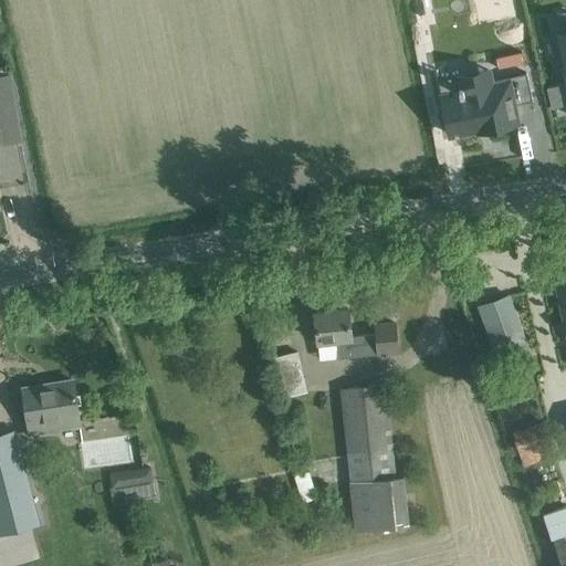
[(517,0),(485,0),(494,44),(526,39),(517,0)]
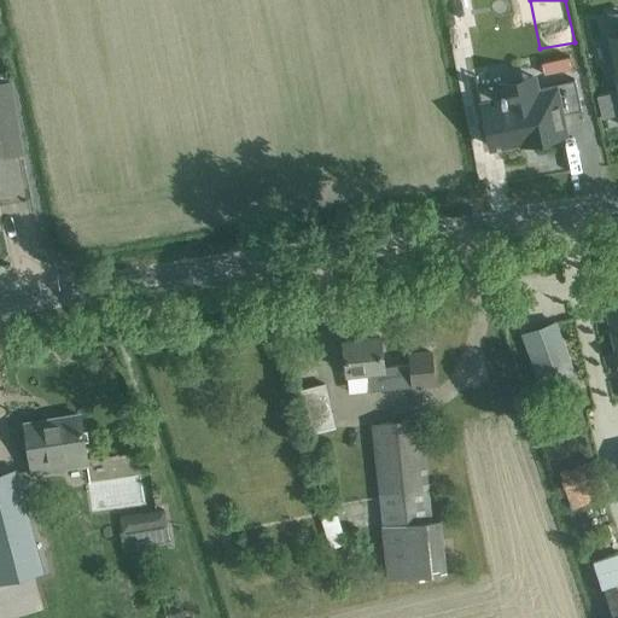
[(503,97),(482,101),(493,150),(523,144),(524,146),(572,135),(567,112),(586,109),(579,79),(542,87),(540,71),(500,80),(503,97)]
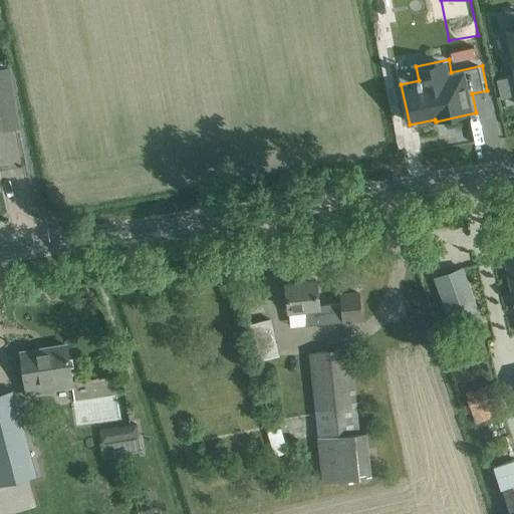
[(9,66),(0,67),(0,129),(19,126),(9,66)]
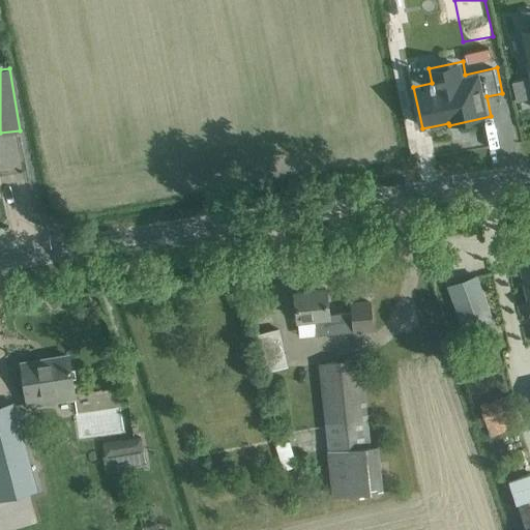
[(529,263),(521,266),(529,305),(529,263)]
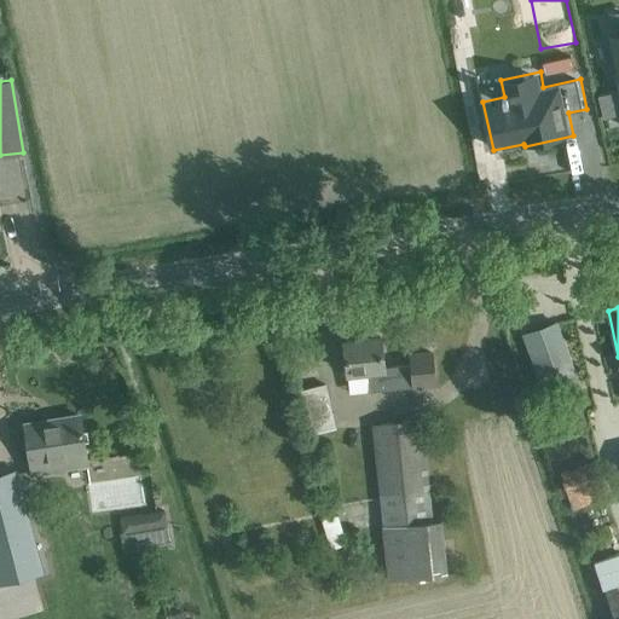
[(577,382),(563,345),(555,322),(525,333),(547,393),(577,382)]
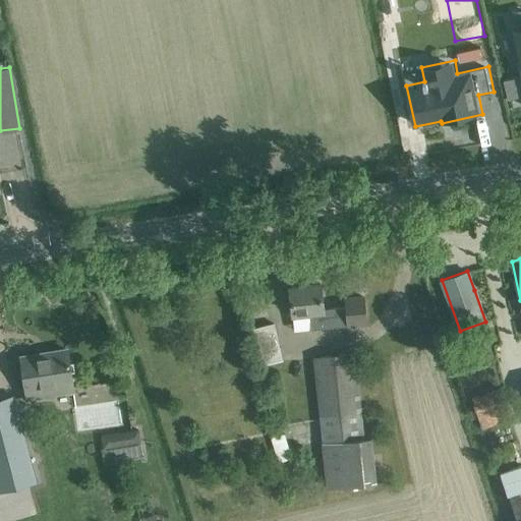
[(290,286),(293,315),(309,313),(310,329),(346,325),(346,328),(366,326),(363,296),(345,298),(346,306),(323,308),(321,283),(290,286)]
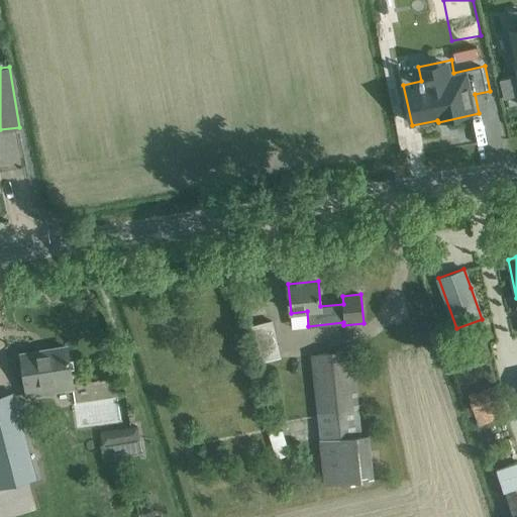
[(273,320),(250,325),(259,362),(281,356),(273,320)]
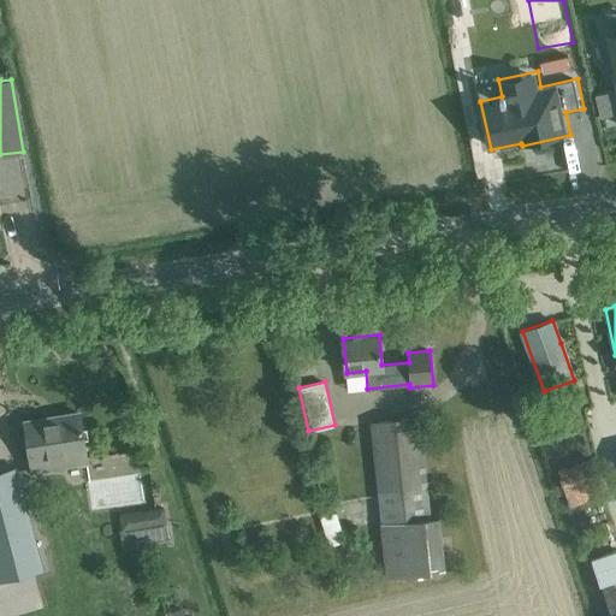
[(86,455),(83,437),(80,413),(78,413),(80,418),(45,424),(43,419),(25,422),(33,471),(52,467),(51,461),(86,455)]
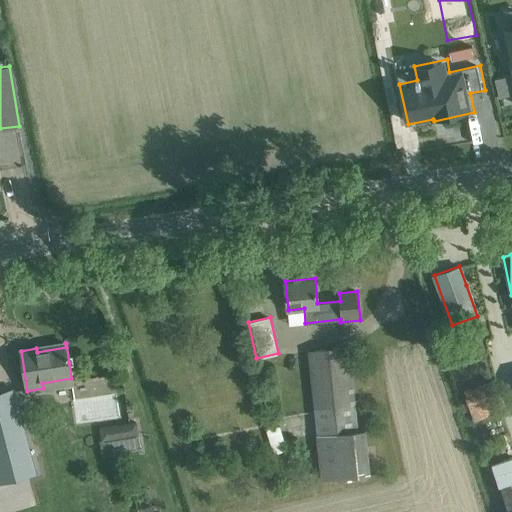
[(354,431),(351,405),(345,347),(306,351),(319,482),(370,476),(366,430),(354,431)]
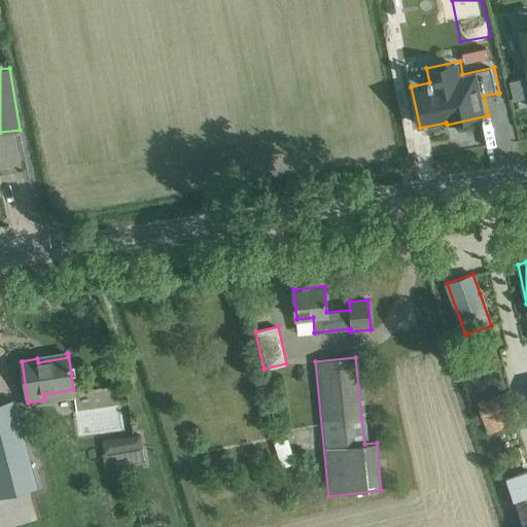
[(505,391),(478,400),(488,433),(517,424),(505,391)]
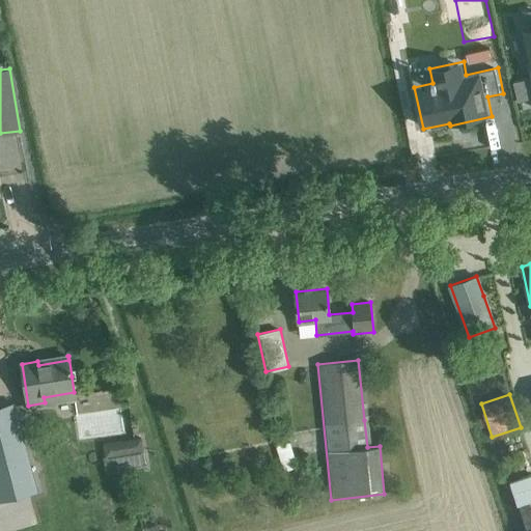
[(20,443),(16,416),(15,416),(0,417),(0,485),(10,484),(25,482),(21,455),(9,457),(7,445),(19,443),(20,443)]
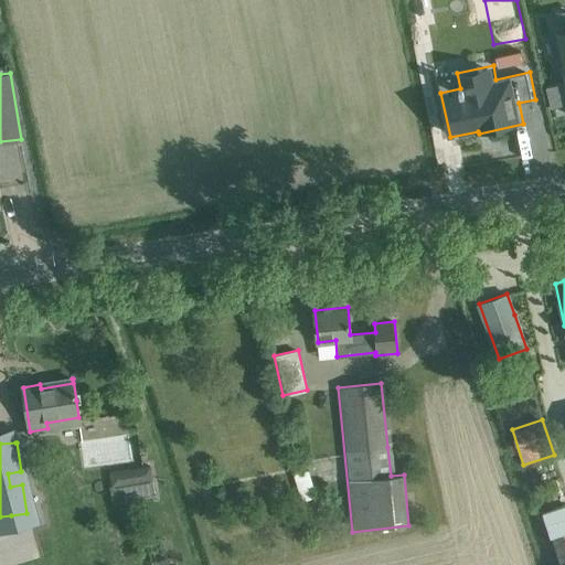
[(151,464),(109,471),(112,486),(153,478),(151,464)]
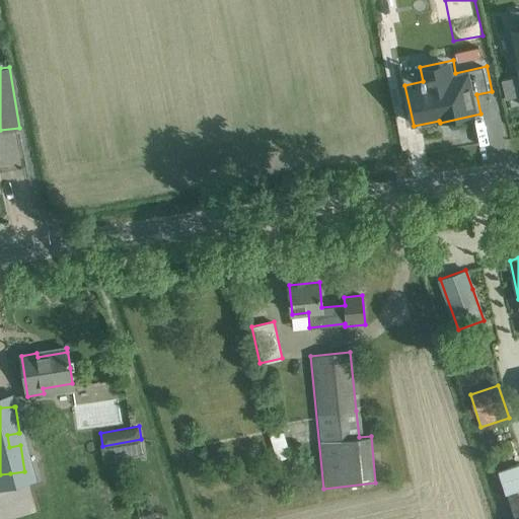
[(278,459),(290,455),(281,428),(269,432),(278,459)]
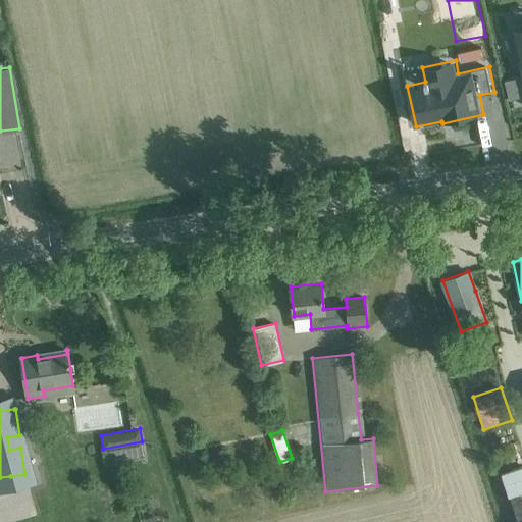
[(521,467),(501,474),(508,497),(521,491),(521,467)]
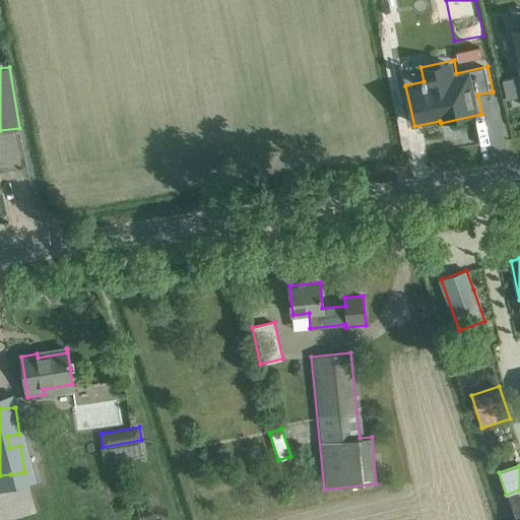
[(519,519),(519,497),(518,492),(508,496),(515,519),(519,519)]
